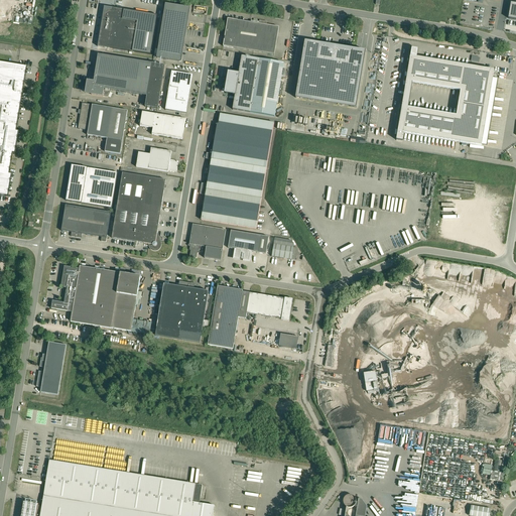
[(178,61),(187,8),(165,4),(157,58),(178,61)]
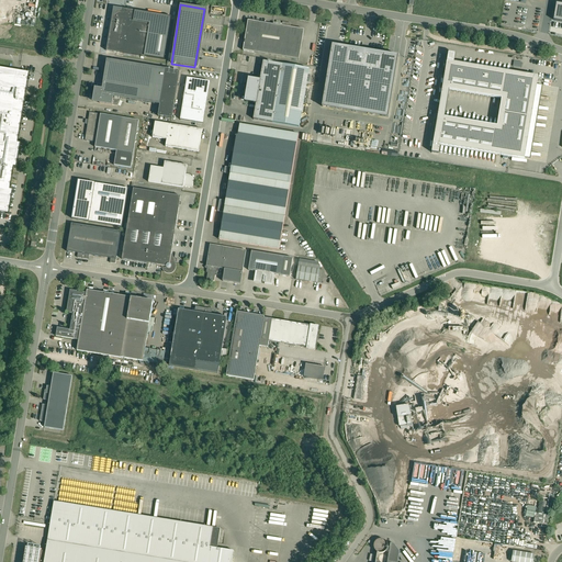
[(135,11),(122,9),(121,11),(119,11),(115,13),(114,15),(112,15),(107,51),(117,53),(117,52),(144,57),(165,60),(172,17),(135,11)]
